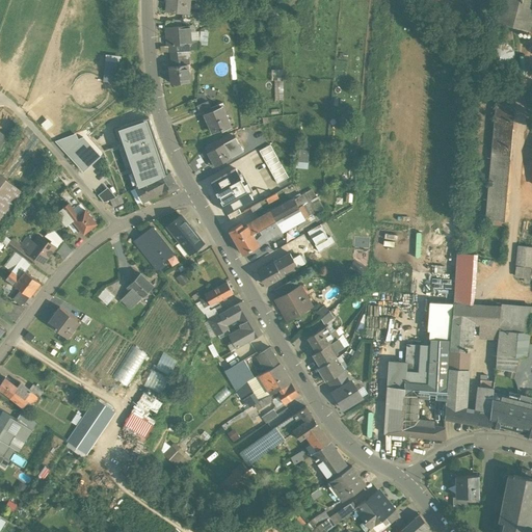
[(167,0),(166,10),(183,12),(183,5),(186,5),(186,3),(185,3),(185,0),(167,0)]
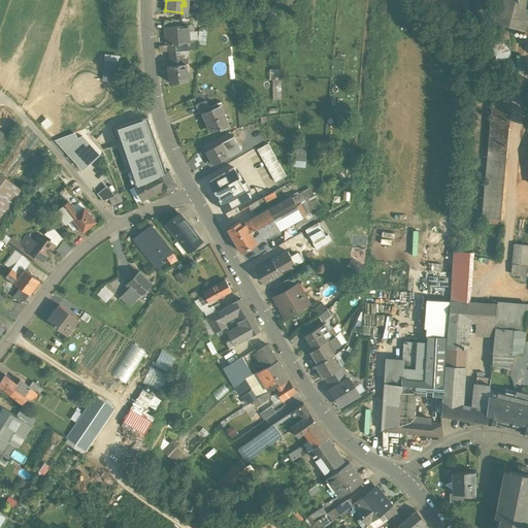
[(527,0),(496,0),(491,22),(526,31),(527,21),(527,0)]
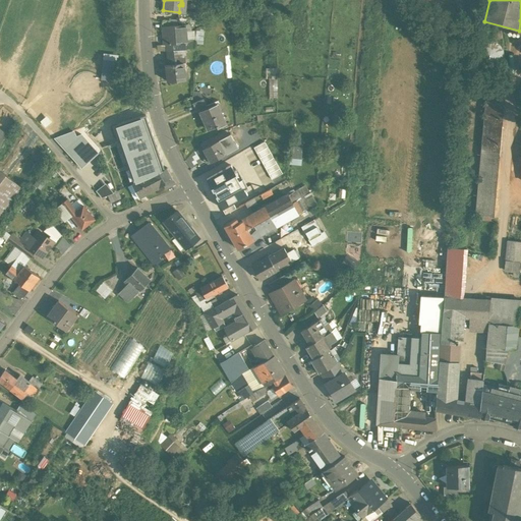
[(177,25),(162,26),(164,44),(166,44),(184,43),(184,42),(183,25),(182,24),(177,25)]
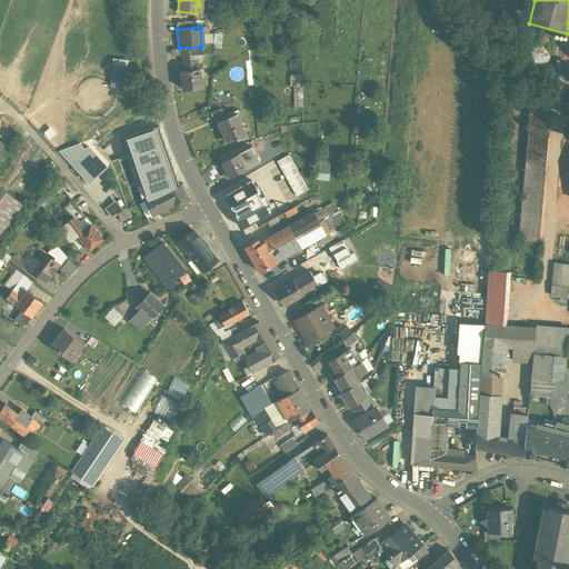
[(550,41),(551,39),(550,38),(549,36),(548,35),(546,35),(545,35),(542,36),(541,38),(541,40),(541,41),(542,43),(545,43),(546,45),(548,43),(549,43),(550,41)]
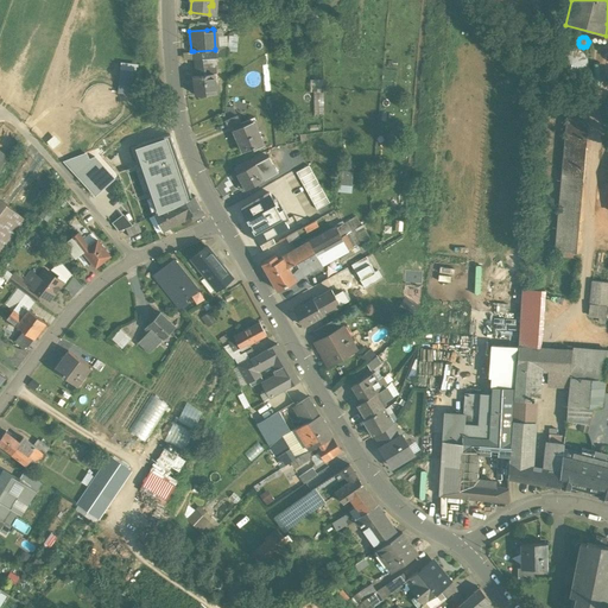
[(215,57),(195,58),(196,68),(202,68),(202,67),(215,65),(216,65),(215,57)]
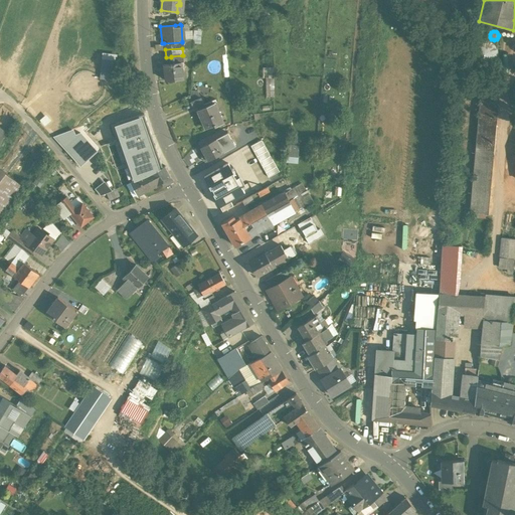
[(490,57),(491,55),(490,52),(489,50),(486,48),(484,48),(481,48),(479,50),(477,52),(477,55),(477,58),(479,60),(481,61),(484,62),(487,61),(489,60),(490,57)]
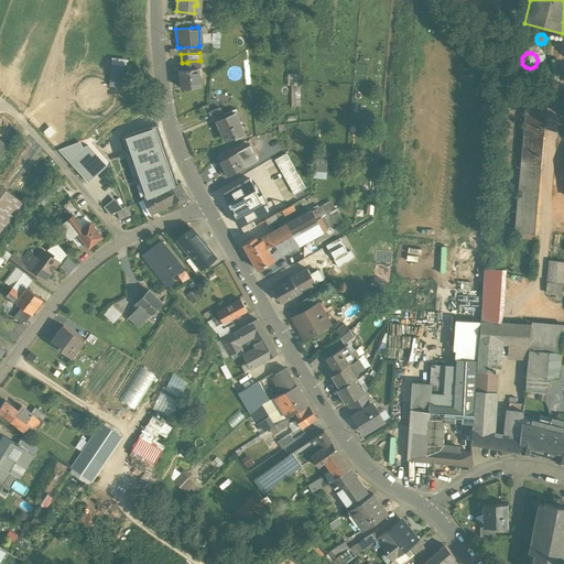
[(126,60),(112,58),(110,85),(123,86),(126,60)]
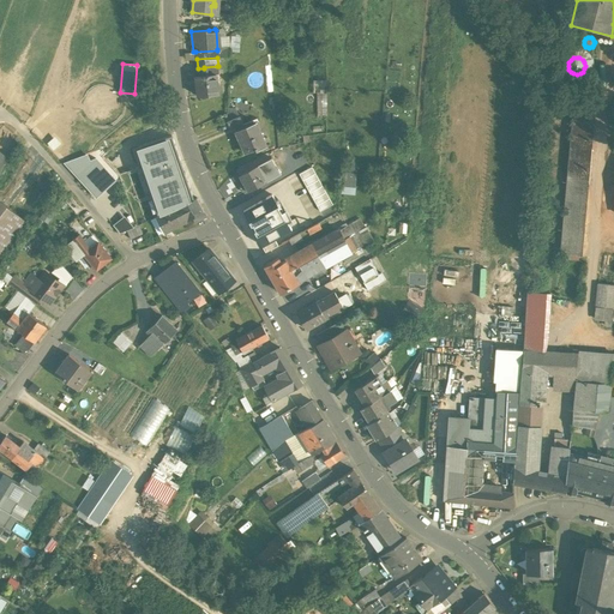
[(217,66),(204,67),(204,68),(205,74),(196,77),(198,96),(218,94),(216,73),(218,73),(217,66)]
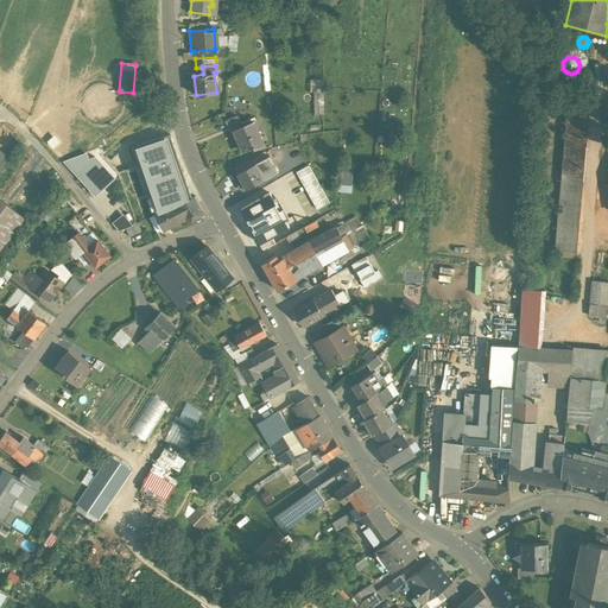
[(323,81),(310,81),(309,93),(323,92),(323,81)]
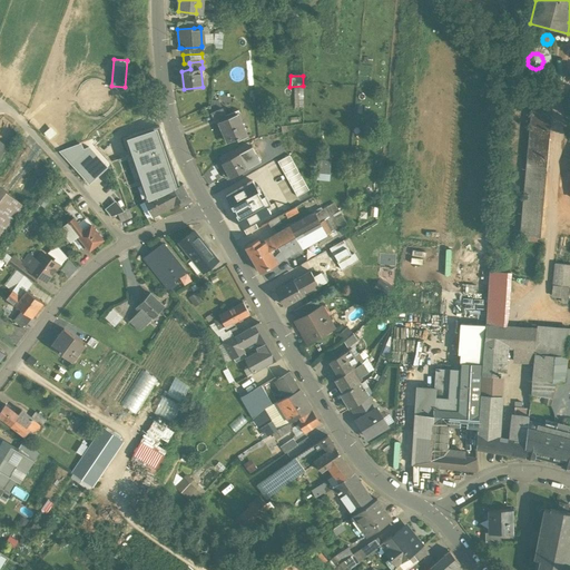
[(532,102),(520,236),(538,237),(549,104),(532,102)]
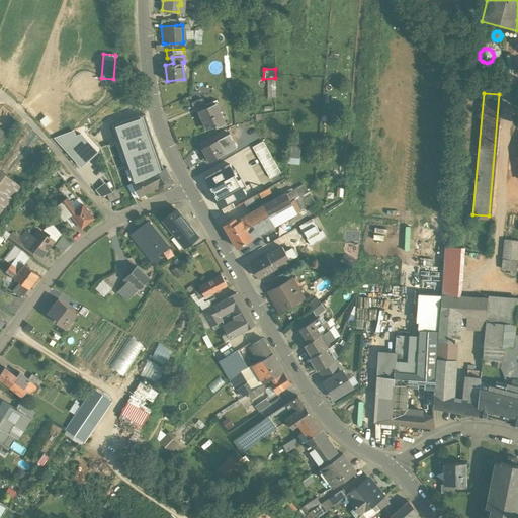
[(201,98),(191,102),(194,109),(204,104),(201,98)]
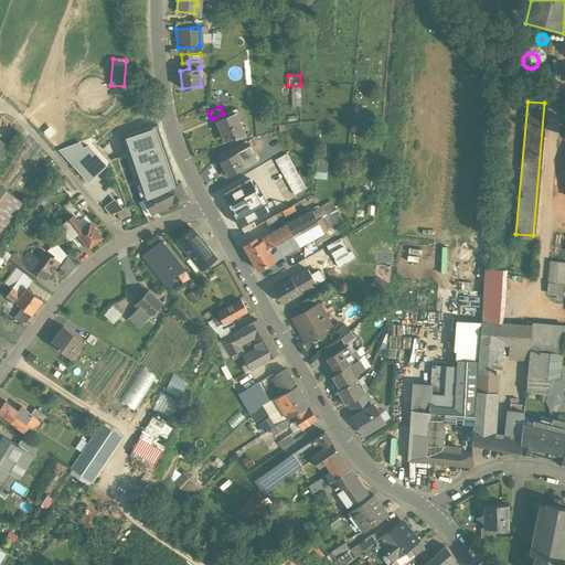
[(245,135),(235,113),(216,120),(225,141),(234,137),(235,139),(245,135)]
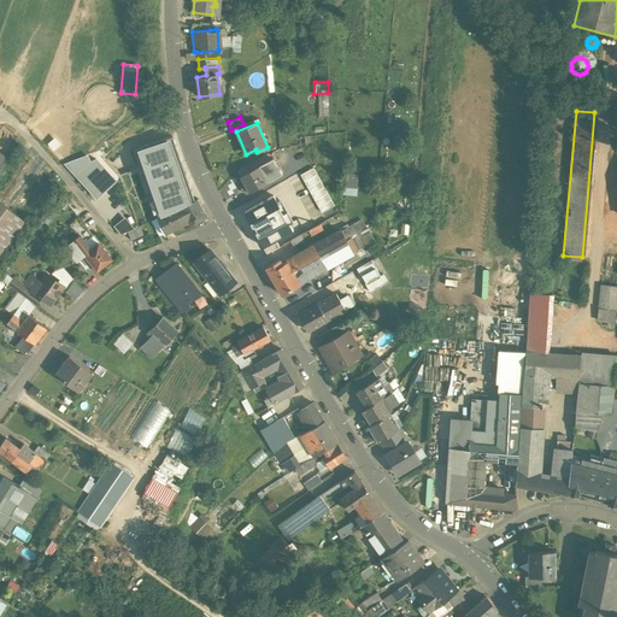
[(172,136),(137,150),(160,217),(178,209),(195,199),(172,136)]
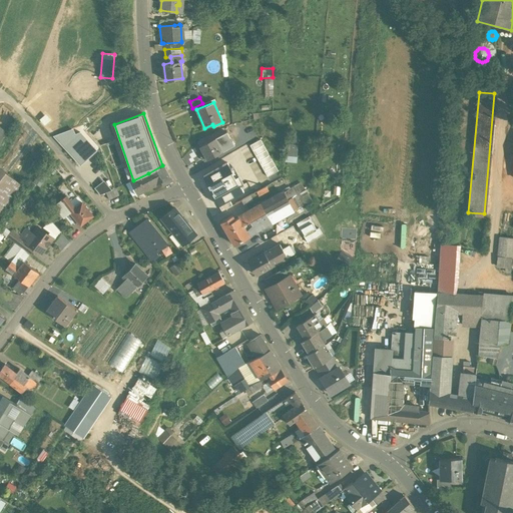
[(327,133),(327,117),(319,117),(319,133),(327,133)]
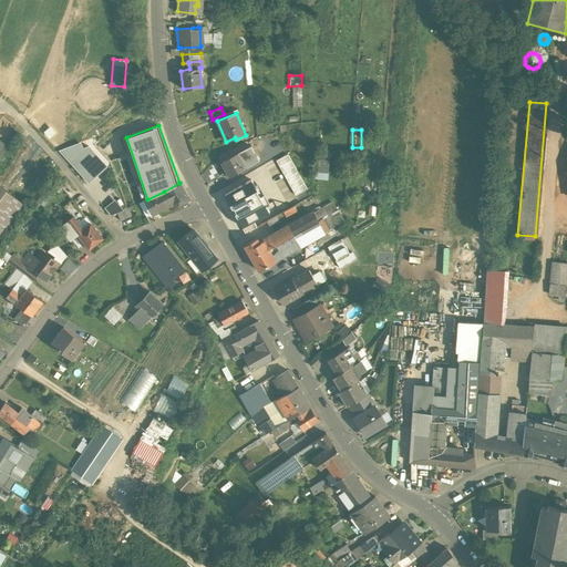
[(79,143),(61,151),(89,181),(105,165),(88,146),(81,150),(79,143)]
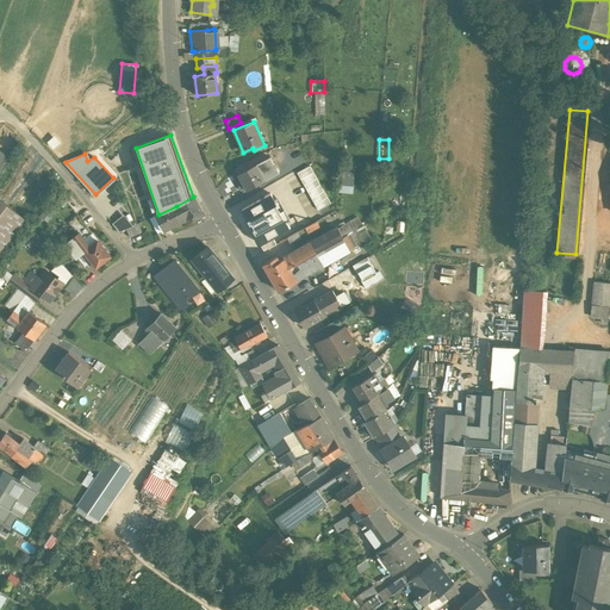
[(269,157),(256,165),(260,172),(263,170),(268,179),(278,173),(269,157)]
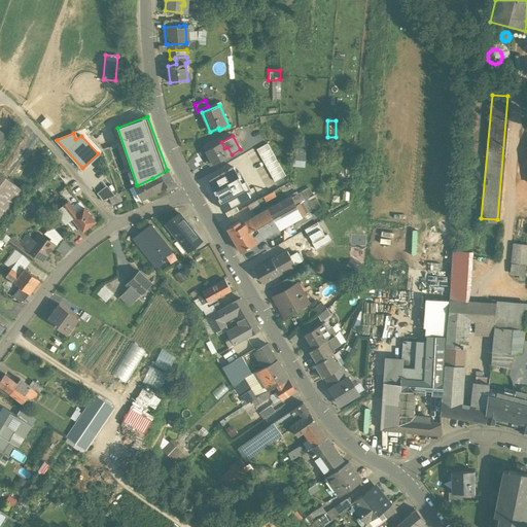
[(221,142),(205,151),(212,165),(232,154),(227,147),(224,148),(221,142)]
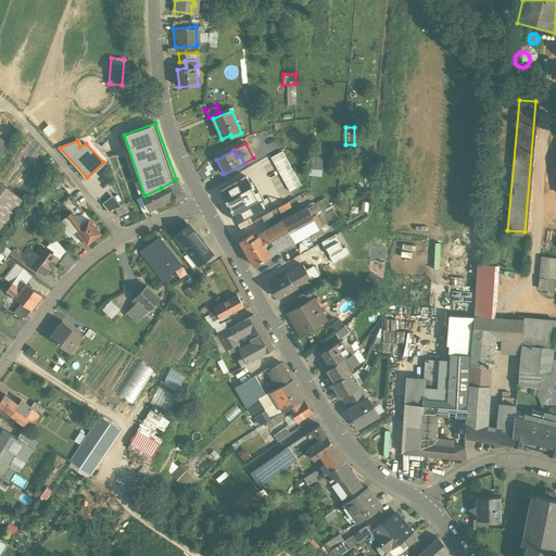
[(272,159),(290,192),(301,186),(282,152),(272,159)]
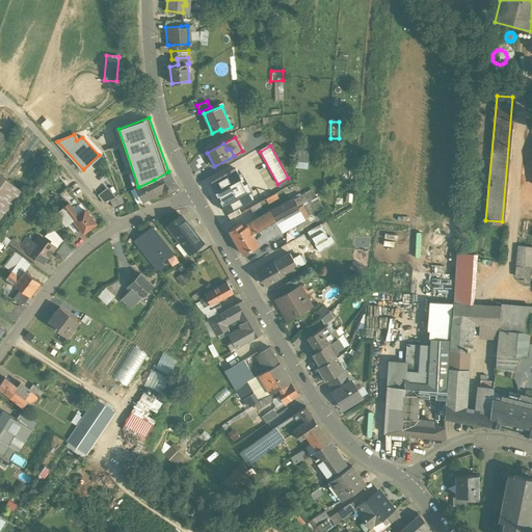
[(300,149),(299,168),(309,168),(310,149),(300,149)]
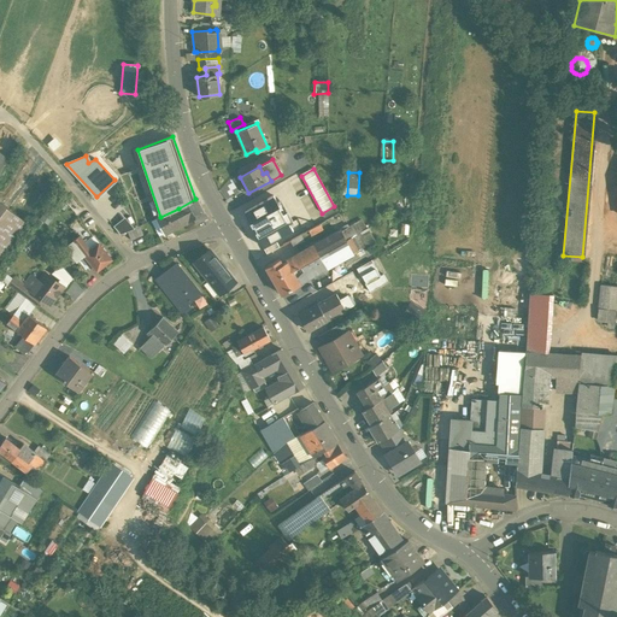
[(68,197),(62,192),(53,204),(59,207),(68,197)]
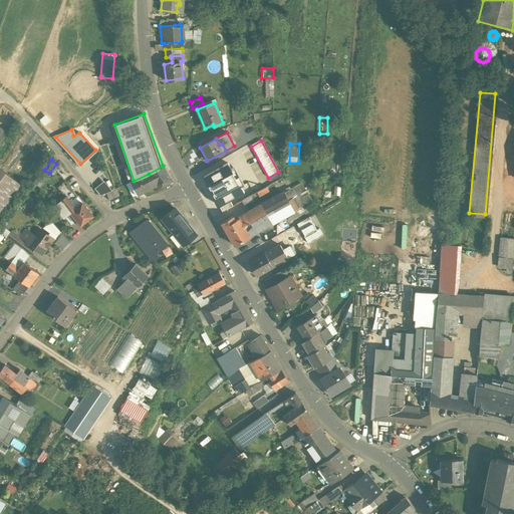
[(204,178),(219,206),(230,200),(244,193),(228,164),(204,178)]
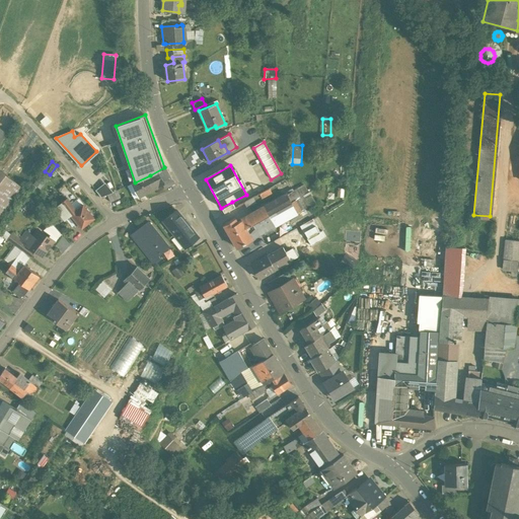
[(60,167),(56,170),(65,180),(69,177),(60,167)]
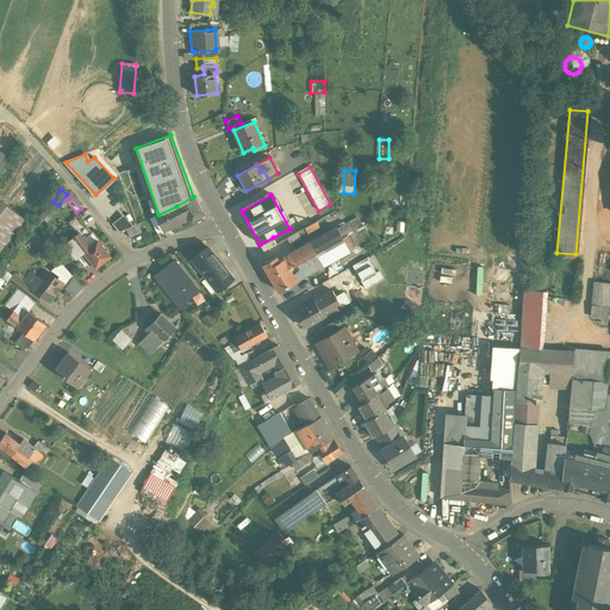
[(159,215),(154,217),(162,232),(191,217),(203,211),(195,197),(193,197),(176,206),(159,215)]
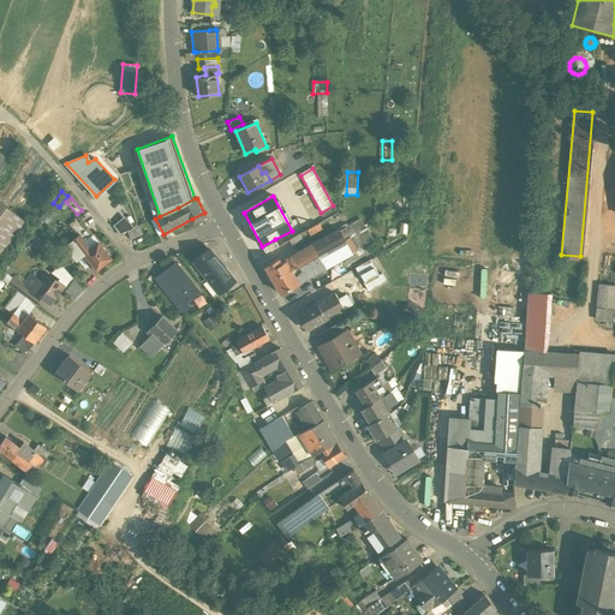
[(0,256),(27,222),(0,202),(0,256)]
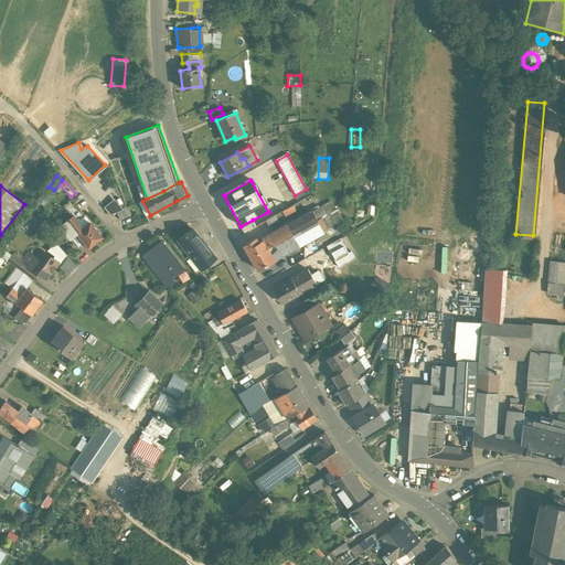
[(50,196),(44,192),(38,201),(43,204),(50,196)]
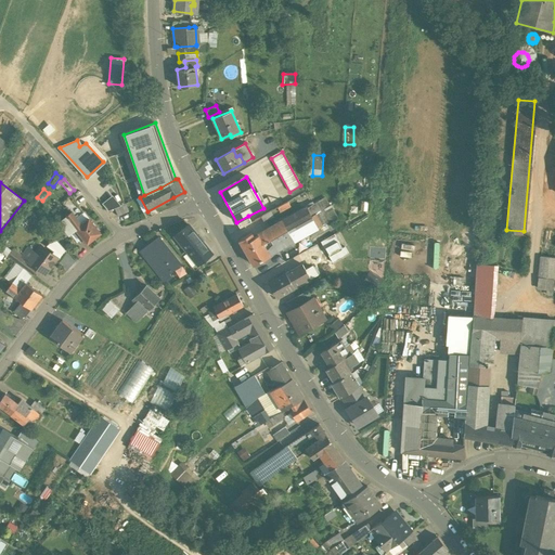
[(184,192),(173,197),(177,203),(188,197),(184,192)]
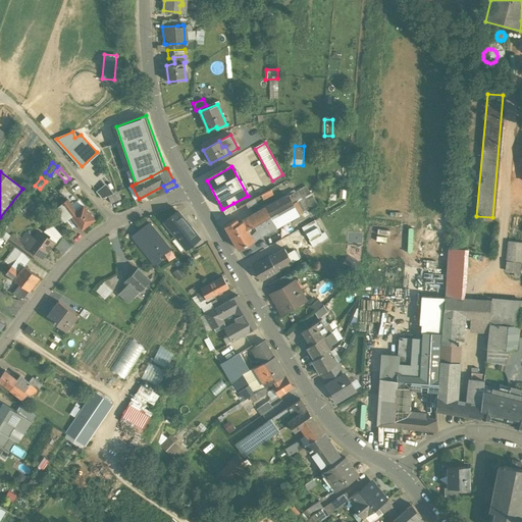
[(107,197),(113,194),(106,184),(96,192),(101,199),(107,197)]
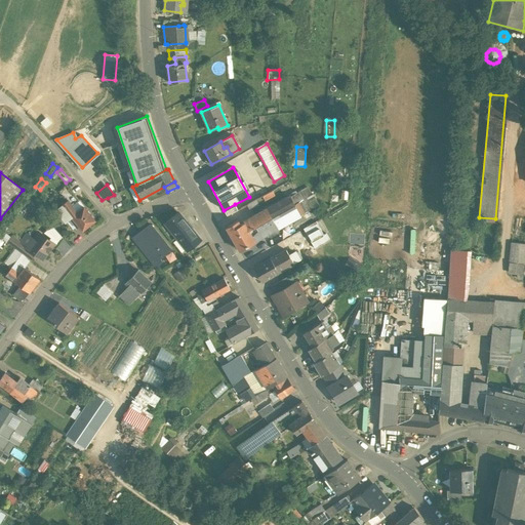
[(75,196),(66,186),(58,192),(66,202),(67,201),(68,202),(75,196)]
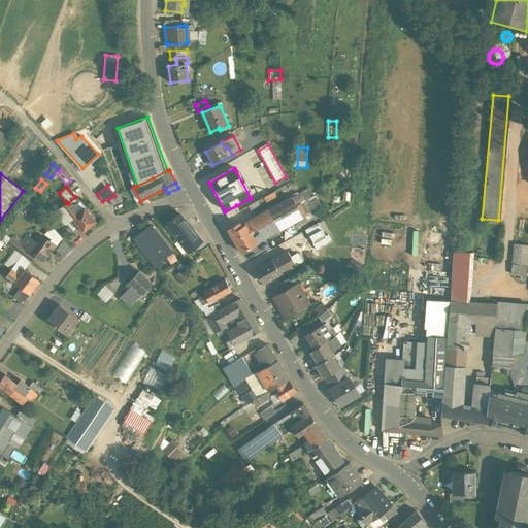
[(273,193),(264,198),(266,202),(276,197),(273,193)]
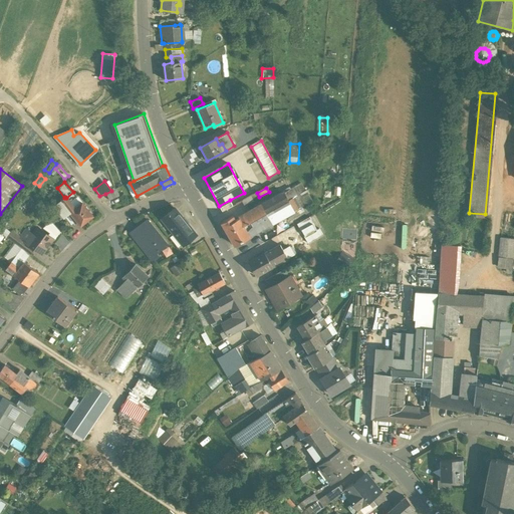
[(111,191),(105,194),(109,201),(118,197),(115,189),(111,191)]
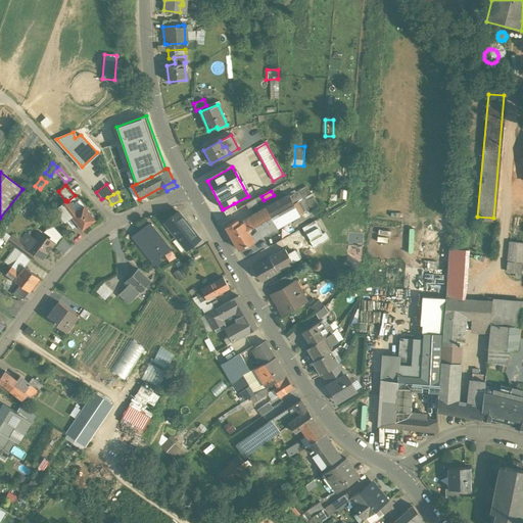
[(79,200),(75,195),(67,201),(72,206),(79,200)]
